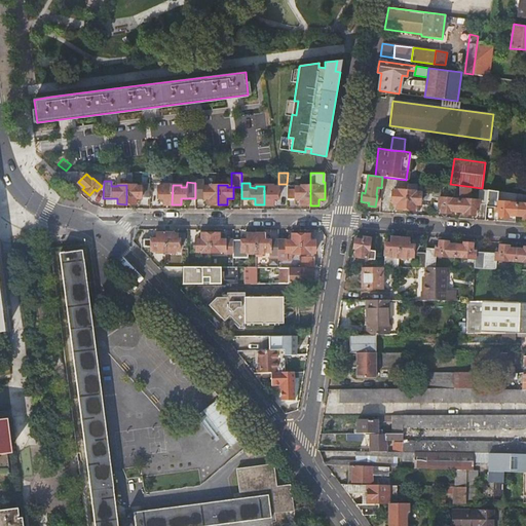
[(450,211),(457,212),(458,200),(450,199),(450,198),(439,197),(440,184),(433,183),(431,194),(431,199),(438,200),(438,204),(440,204),(440,208),(440,213),(450,213),(450,211)]
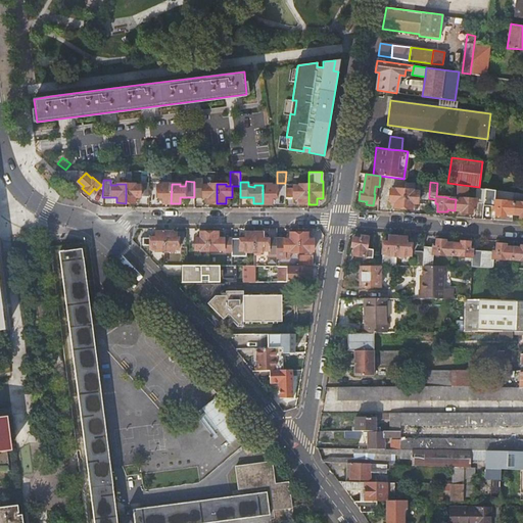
[(139,196),(148,197),(148,186),(134,185),(134,184),(126,184),(126,203),(135,203),(135,200),(135,196),(139,196)]
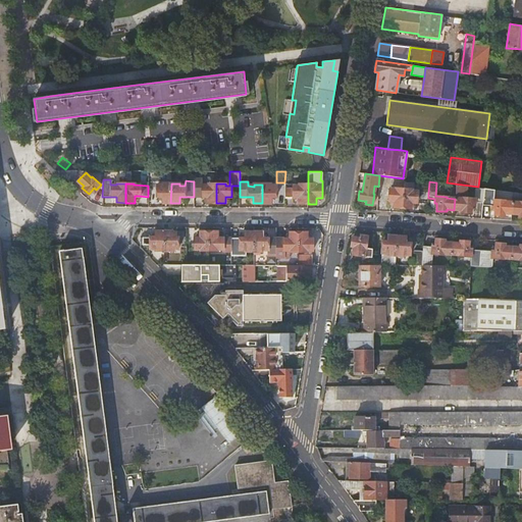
[(162,202),(170,203),(171,184),(162,184),(162,185),(156,185),(156,197),(158,197),(162,197),(162,201),(162,202)]
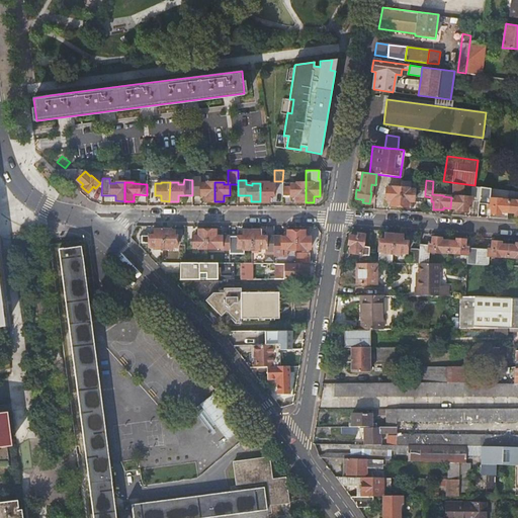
[(205,201),(214,201),(214,182),(206,182),(206,184),(192,184),(192,195),(202,195),(205,195),(205,199),(205,201)]
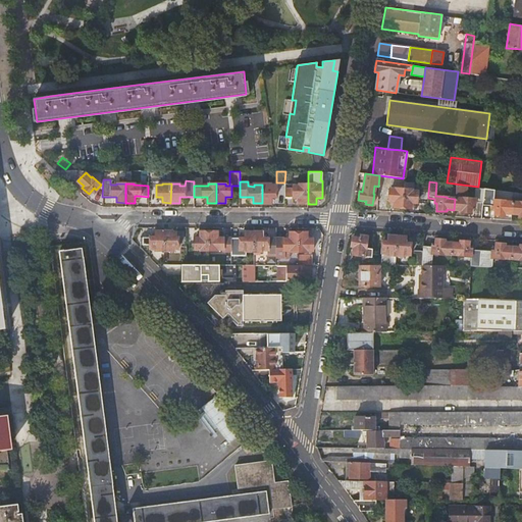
[(262,185),(262,203),(270,203),(270,200),(270,197),(274,197),(276,197),(276,187),(271,187),(271,185),(262,185)]
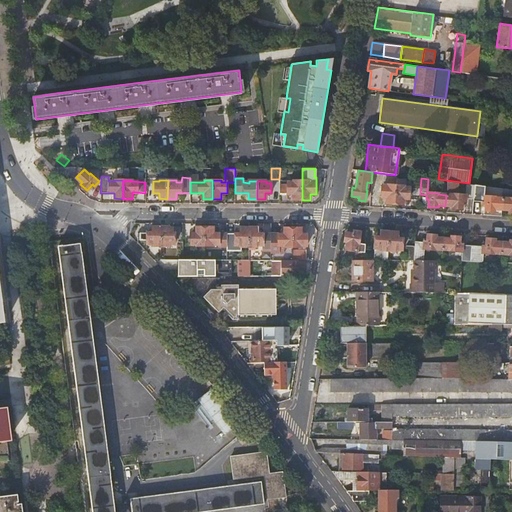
[(293,200),(302,200),(302,181),(294,181),(294,182),(279,182),(279,194),(290,194),(293,194),(293,197),(293,200)]
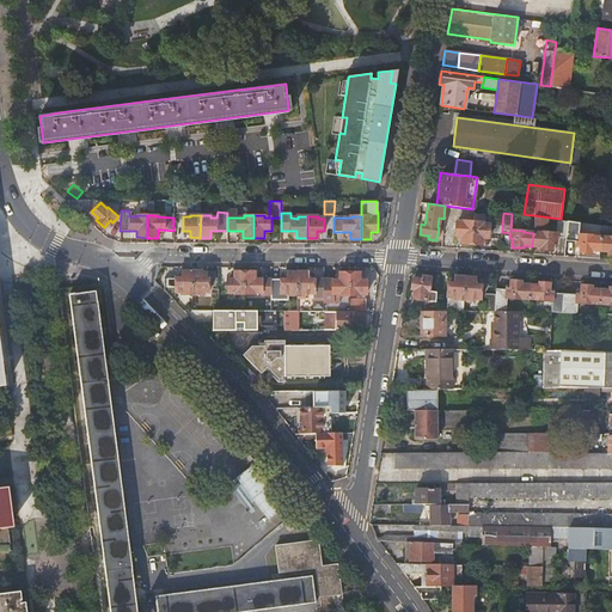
[(556,237),(565,237),(567,220),(557,219),(556,232),(543,232),(543,233),(533,233),(532,246),(540,246),(540,249),(551,250),(551,245),(551,240),(556,240),(556,237)]
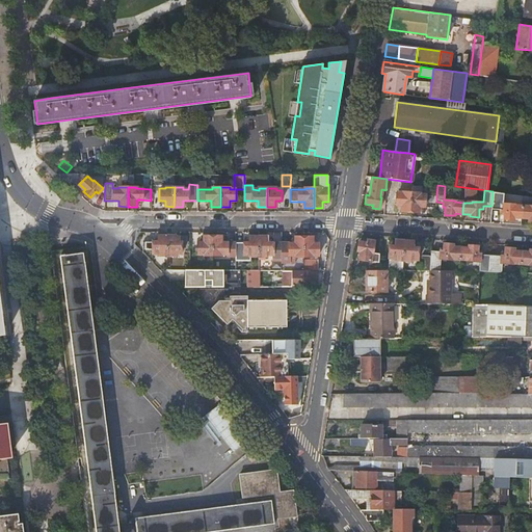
[(400,211),(409,212),(411,192),(402,191),(402,193),(396,193),(395,205),(398,205),(401,205),(400,209),(400,211)]
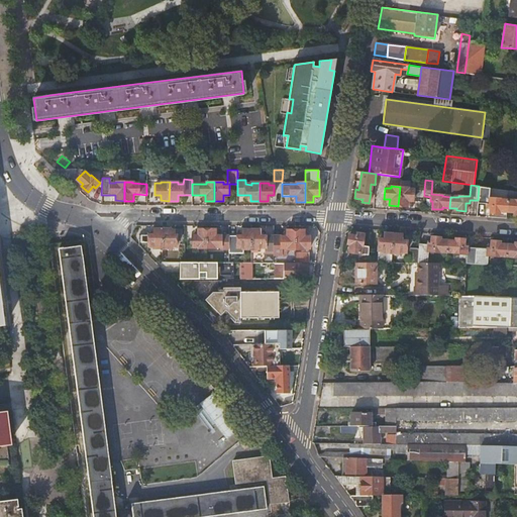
[(499,211),(506,211),(507,201),(499,200),(500,199),(488,198),(489,188),(479,186),(478,200),(478,204),(486,205),(490,205),(490,209),(490,213),(499,213),(499,211)]
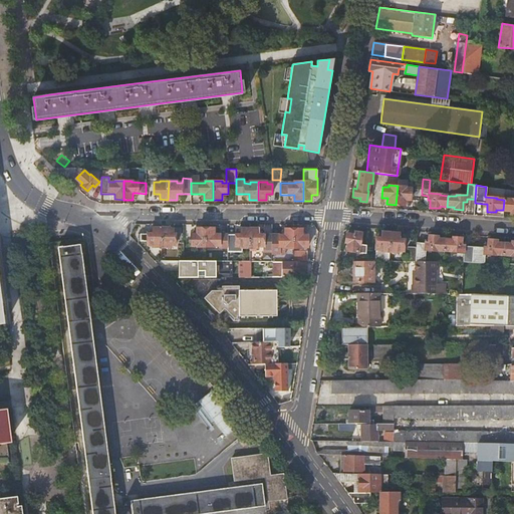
[(409,200),(421,201),(422,195),(422,190),(406,189),(406,187),(398,186),(396,205),(405,206),(405,203),(406,200),(409,200)]
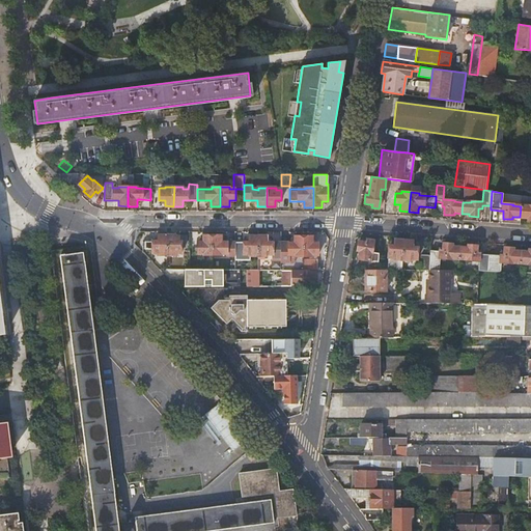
[(530,196),(522,195),(521,206),(520,217),(527,218),(527,220),(530,220),(530,196)]
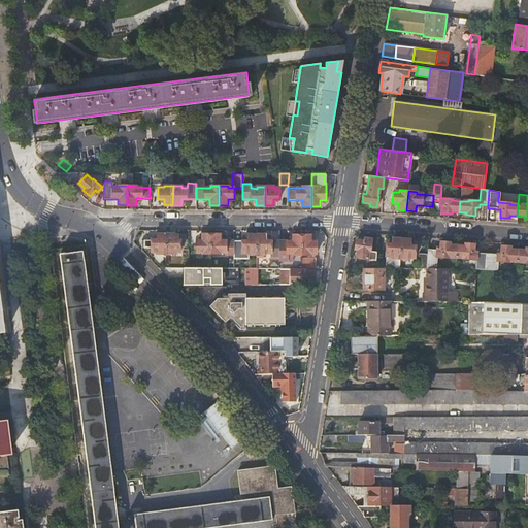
[(144,240),(144,252),(152,259),(152,252),(157,252),(157,253),(166,254),(166,234),(157,234),(157,236),(157,240),(153,240),(144,240)]
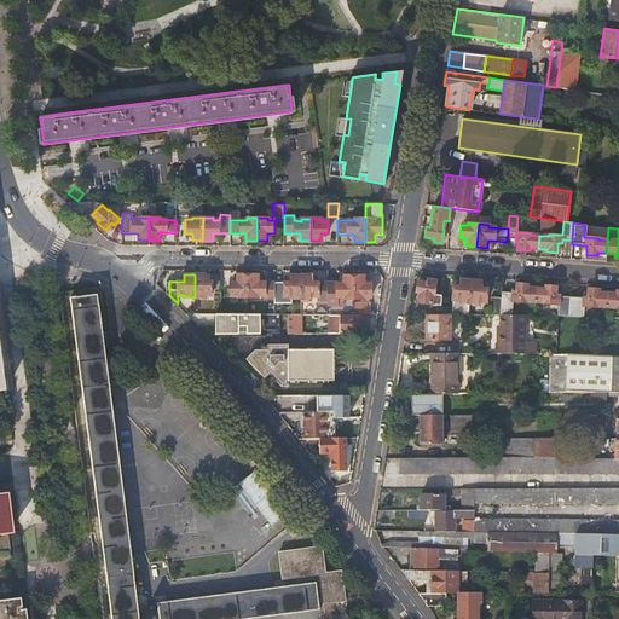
[(206,275),(195,275),(195,298),(206,298),(206,295),(212,295),(212,282),(210,282),(206,282),(206,277),(206,275)]
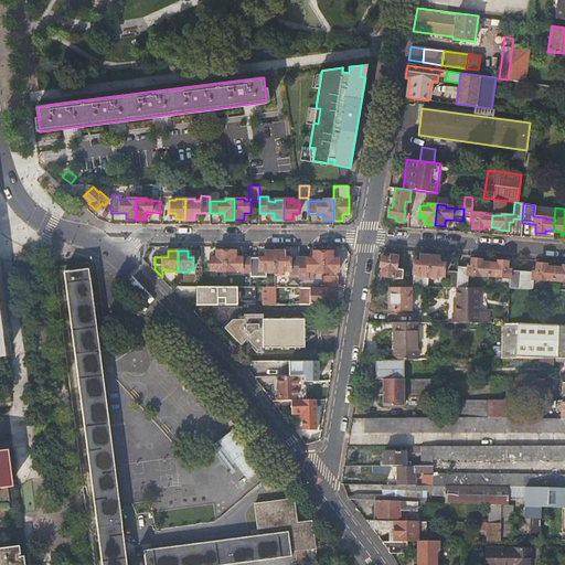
[(227,272),(227,251),(217,251),(217,253),(216,257),(213,257),(211,257),(211,269),(217,269),(217,272),(227,272)]
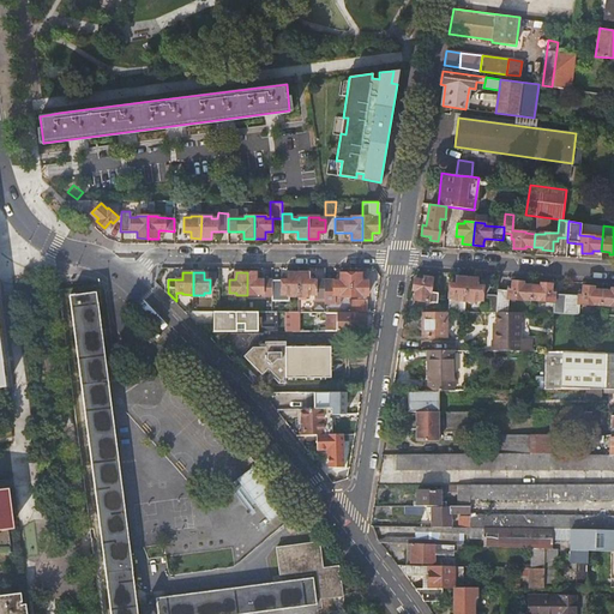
[(257,274),(247,272),(247,295),(257,295),(257,293),(272,293),(272,280),(262,281),(257,281),(257,276),(257,274)]
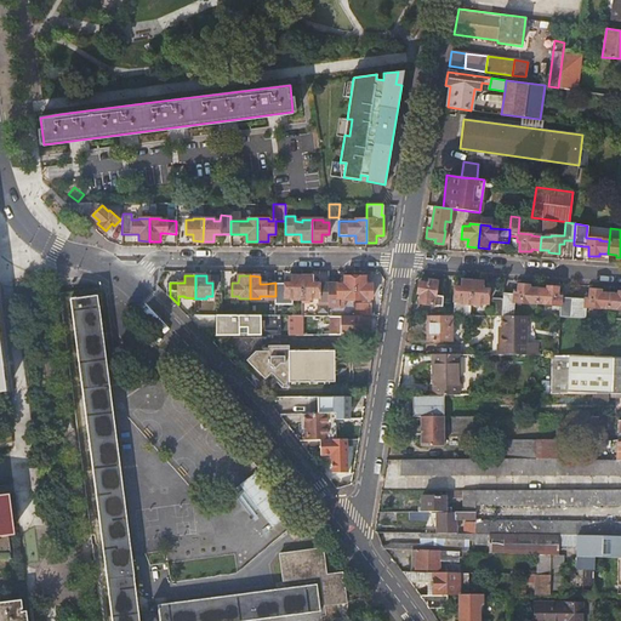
[(286,283),(275,283),(275,296),(275,305),(294,305),(294,298),(302,298),(302,275),(291,275),(291,278),(291,284),(286,283)]
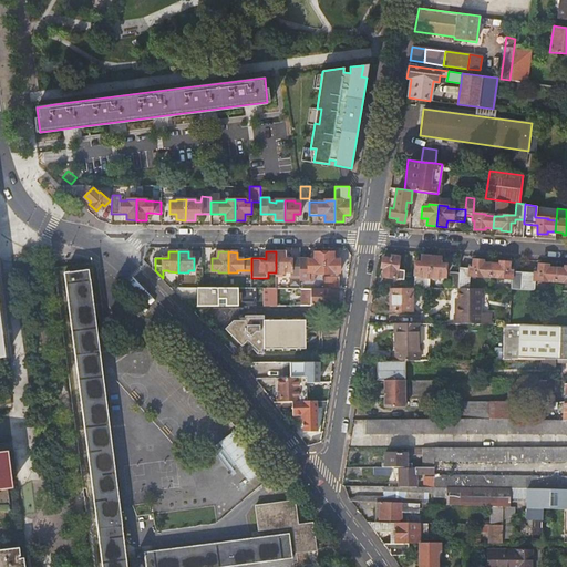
[(286,251),(276,251),(276,272),(286,272),(286,270),(300,271),(300,259),(290,259),(286,259),(286,255),(286,251)]
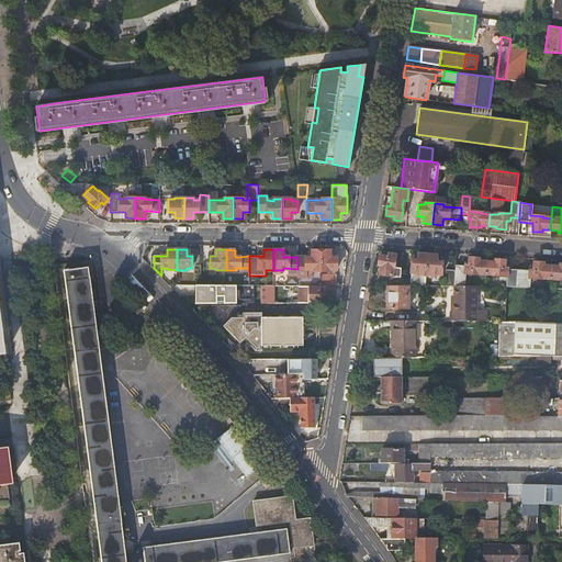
[(308,256),(298,257),(298,269),(298,285),(312,285),(313,270),(322,270),(322,249),(313,249),(313,251),(313,256),(308,256)]
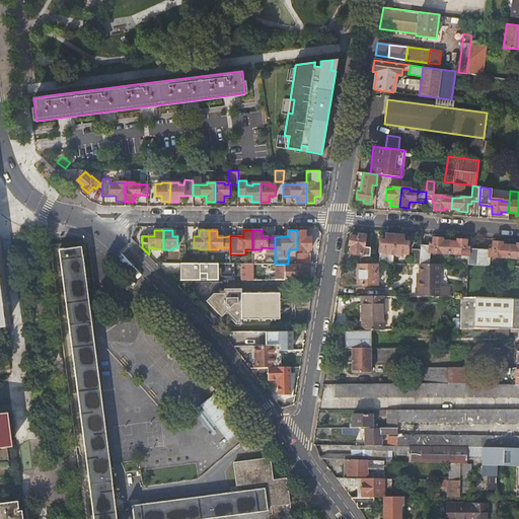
[(306,230),(297,230),(297,249),(306,249),(306,247),(312,247),(312,237),(310,237),(306,237),(306,233),(306,230)]
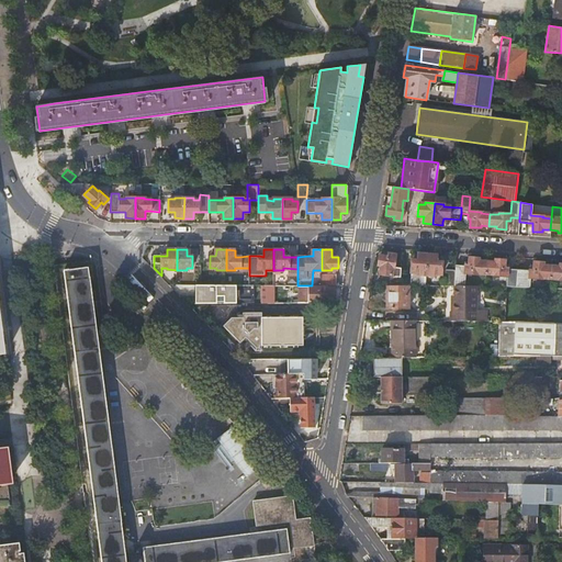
[(409,287),(420,287),(425,287),(425,274),(427,255),(417,254),(417,257),(417,260),(414,260),(411,260),(409,287)]
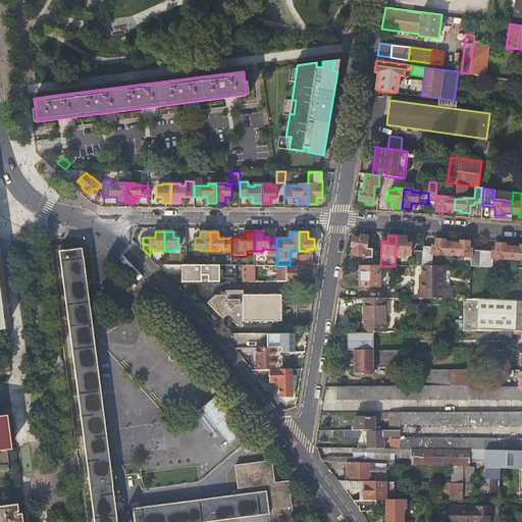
[(355,255),(354,266),(371,266),(372,250),(365,250),(367,238),(361,237),(360,240),(357,240),(353,239),(352,247),(354,247),(353,254),(355,255)]
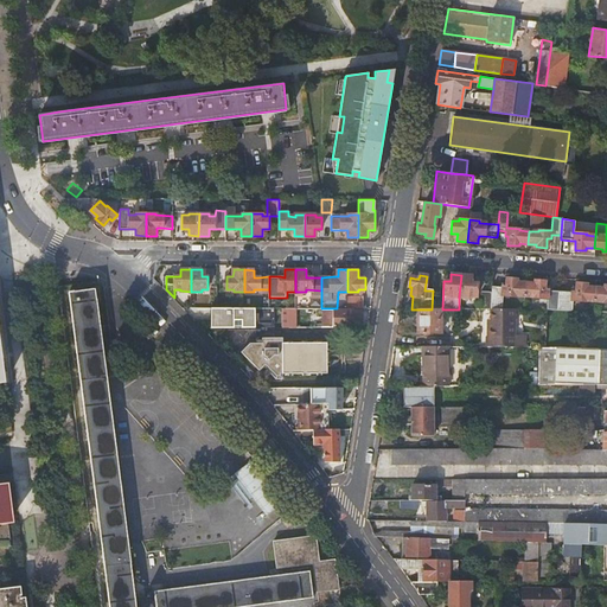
[(472,275),(461,275),(459,296),(470,298),(470,295),(477,296),(478,283),(475,283),(471,283),(471,279),(472,275)]
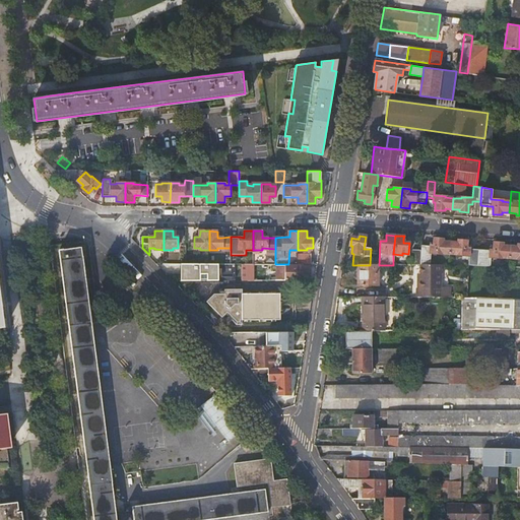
[(419,265),(427,265),(429,265),(430,253),(441,254),(442,252),(449,253),(450,242),(443,241),(443,239),(434,239),(434,242),(433,246),(430,246),(420,245),(420,250),(419,265)]
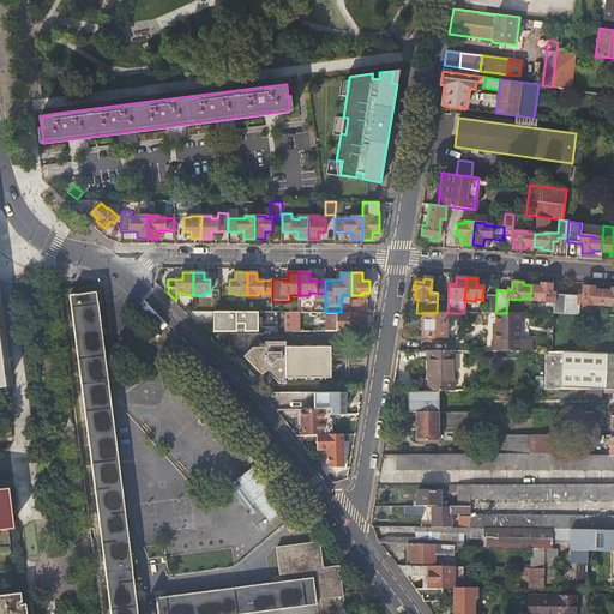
[(531,286),(530,299),(539,299),(539,301),(554,302),(553,311),(564,312),(564,311),(565,294),(555,293),(551,293),(551,288),(551,283),(541,283),(540,287),(531,286)]
